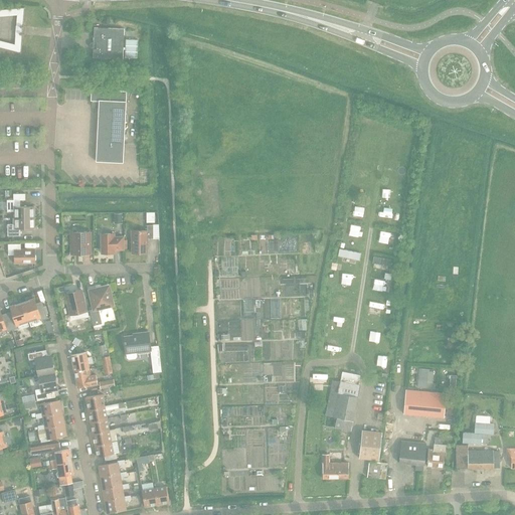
[(0,47),(21,53),(24,7),(0,9),(0,47)]
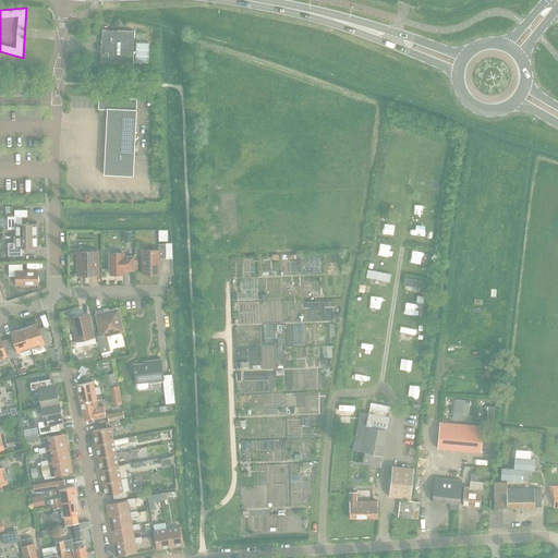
[(101,46),(133,48),(134,32),(101,29),(101,46)]
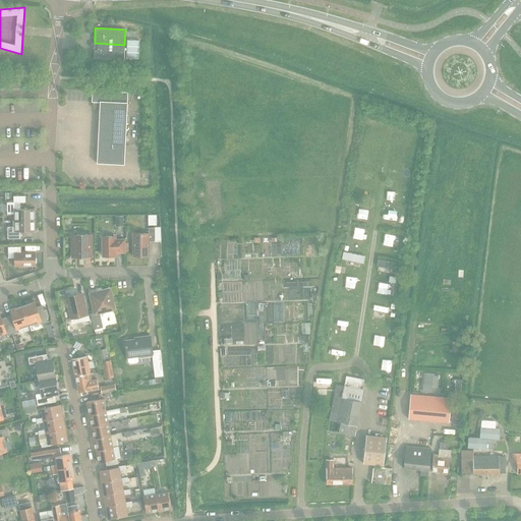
[(124,60),(124,45),(95,43),(94,58),(124,60)]
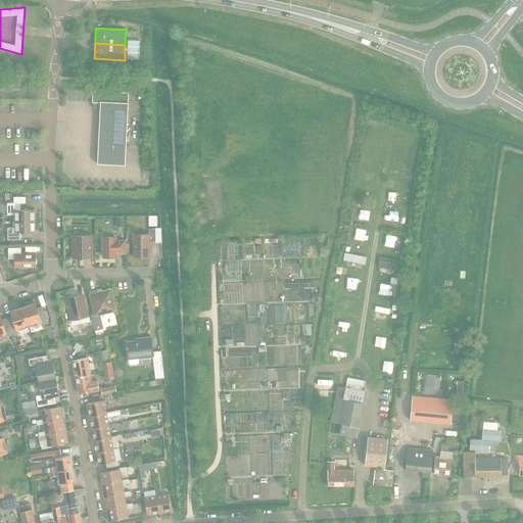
[(98,163),(126,164),(129,93),(93,91),(93,102),(101,102),(98,163)]
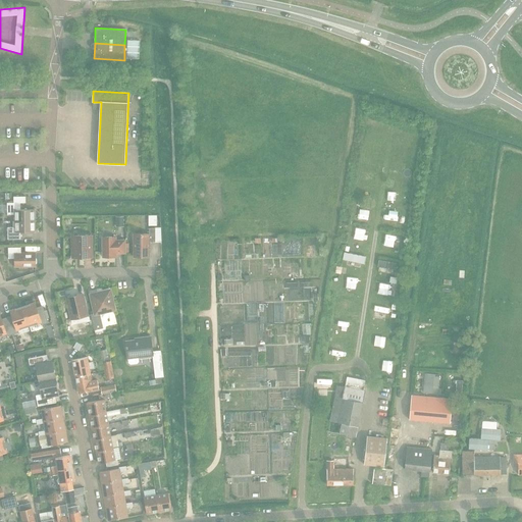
[(14,221),(34,220),(34,209),(20,210),(19,203),(6,203),(7,215),(14,214),(14,221)]
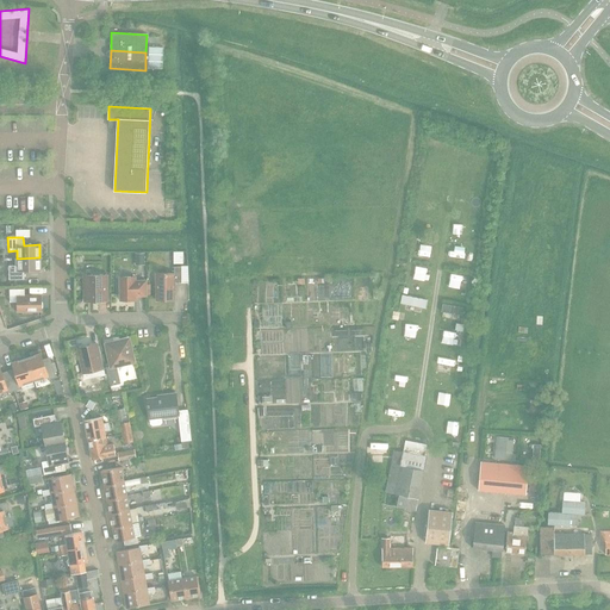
[(39,257),(17,259),(17,266),(8,266),(8,280),(24,279),(24,271),(41,271),(39,257)]
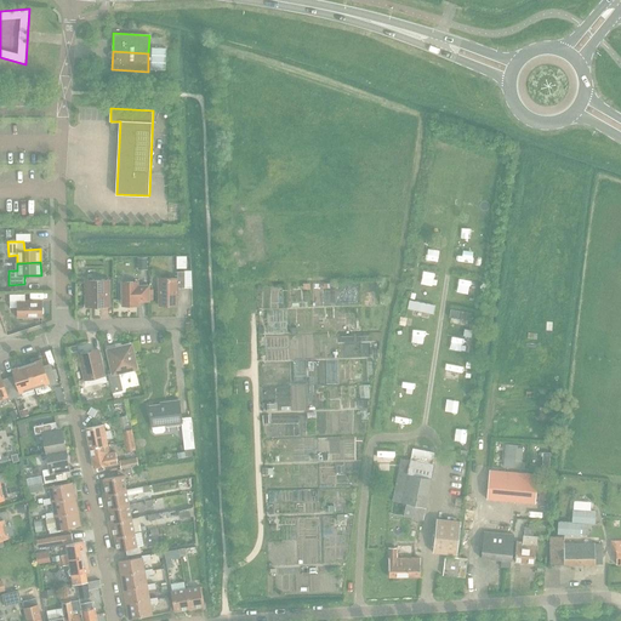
[(158,278),(158,306),(177,306),(177,289),(184,289),(184,272),(177,272),(177,278),(158,278)]
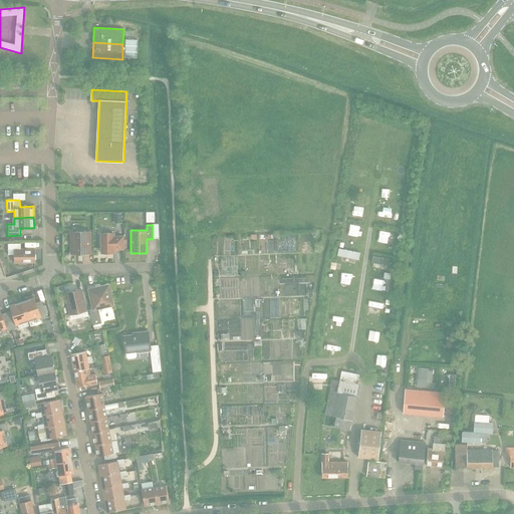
[(70,232),(70,254),(90,253),(90,232),(70,232)]
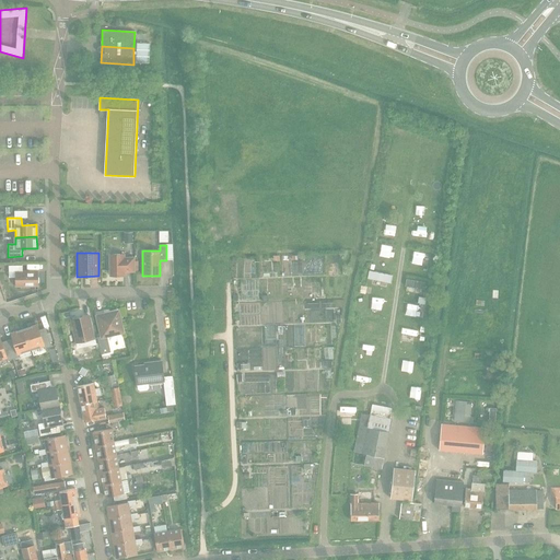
[(133,257),(124,257),(124,254),(109,255),(109,276),(125,276),(125,271),(135,271),(133,257)]
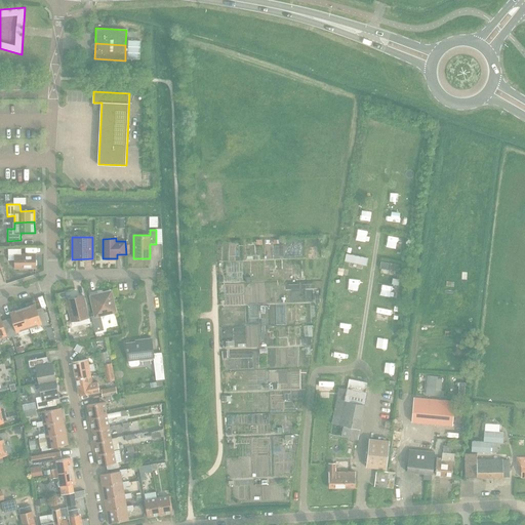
[(35,254),(21,254),(21,248),(8,249),(8,260),(14,259),(14,268),(35,268),(35,266),(36,265),(36,260),(35,259),(35,254)]
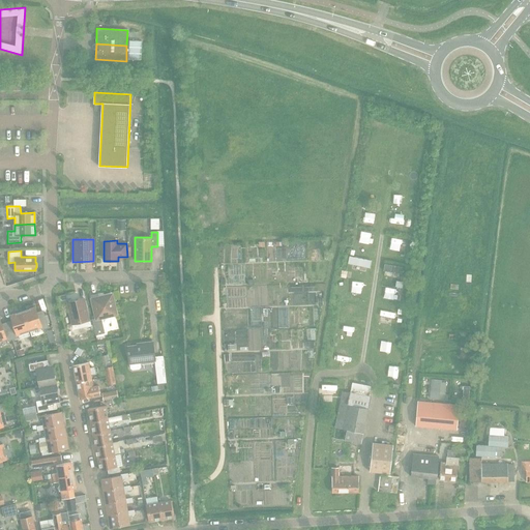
[(384,271),(402,274),(404,267),(385,264),(384,271)]
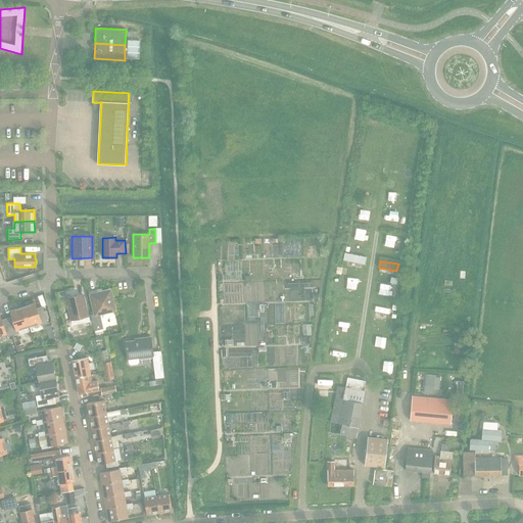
[(110,290),(97,293),(96,290),(89,291),(94,314),(91,315),(94,330),(102,328),(99,314),(114,311),(110,290)]
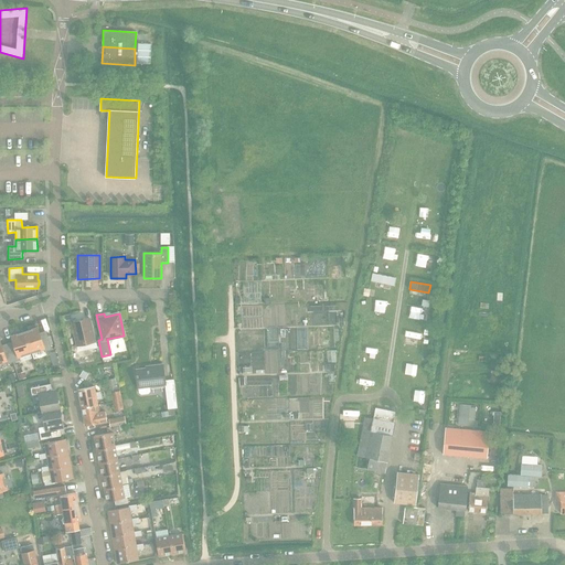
[(72,322),(76,345),(95,341),(89,318),(72,322)]
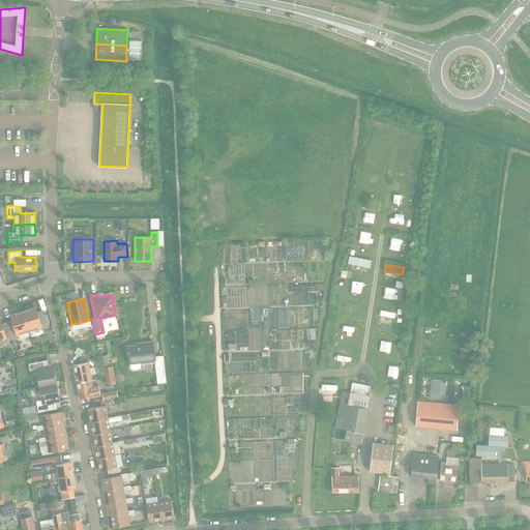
[(23,311),(29,331),(40,327),(41,329),(48,327),(43,313),(37,315),(34,305),(27,307),(27,310),(23,311)]
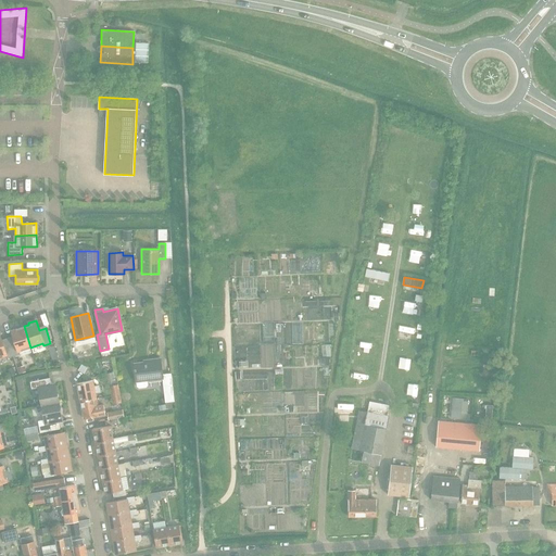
[(30,348),(24,326),(19,328),(17,326),(10,328),(14,339),(8,341),(13,356),(20,354),(19,351),(30,348)]
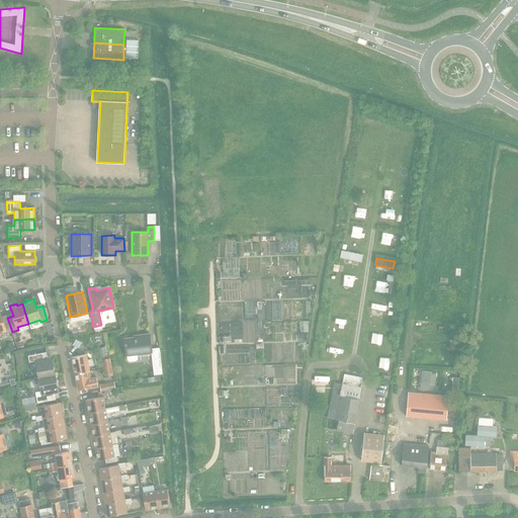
[(12,332),(7,318),(2,319),(0,314),(0,332),(5,331),(6,333),(12,332)]
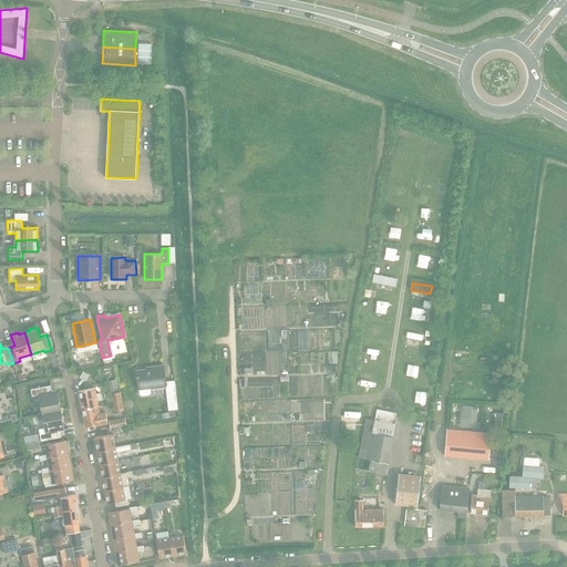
[(174,381),(165,381),(163,366),(153,367),(153,369),(136,371),(138,389),(140,394),(142,397),(148,395),(151,393),(151,388),(165,387),(168,410),(177,409),(174,381)]
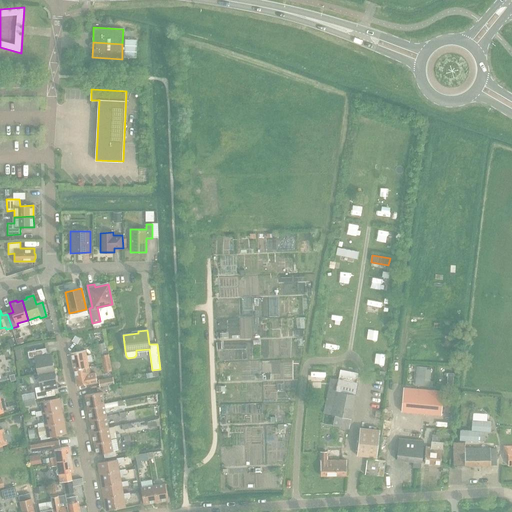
[(38,373),(54,370),(51,356),(47,357),(46,347),(27,351),(29,358),(35,356),(38,373)]
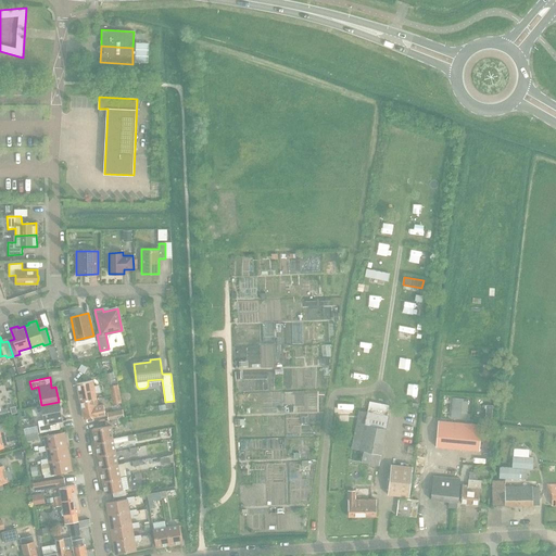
[(80,402),(97,399),(96,393),(100,392),(99,386),(93,387),(92,380),(77,383),(80,402)]
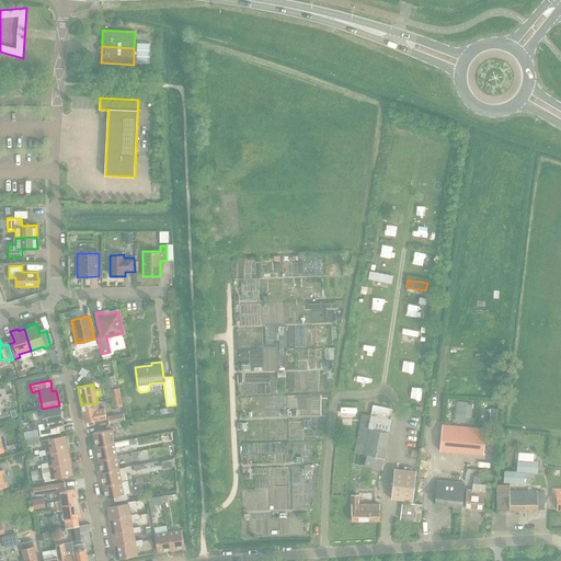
[(112,399),(121,397),(119,388),(111,389),(112,399)]
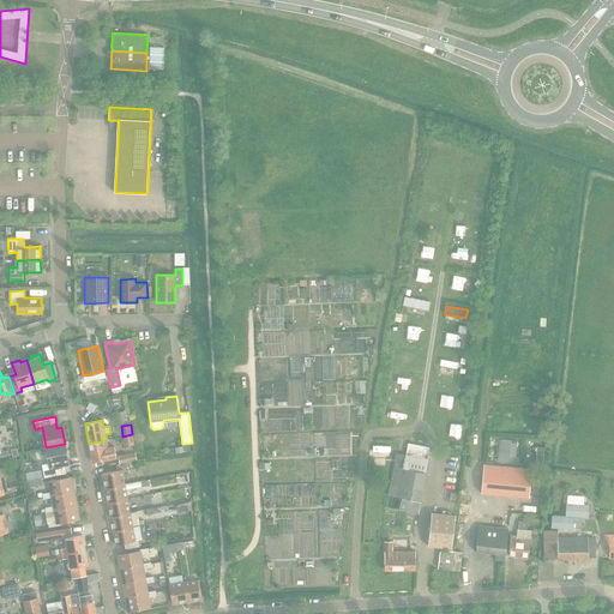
[(132,434),(122,437),(125,447),(134,445),(132,434)]
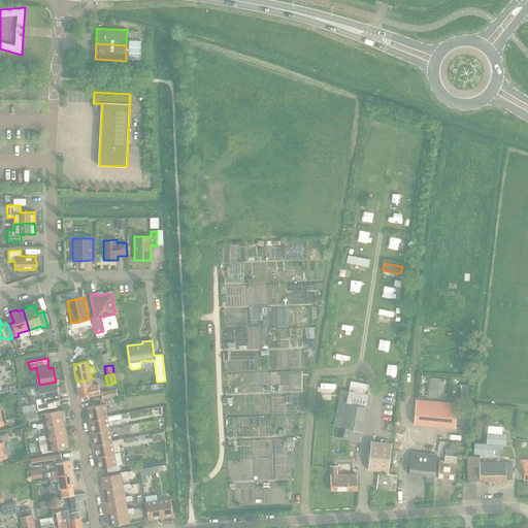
[(92,378),(76,382),(79,398),(100,394),(98,383),(93,384),(92,378)]
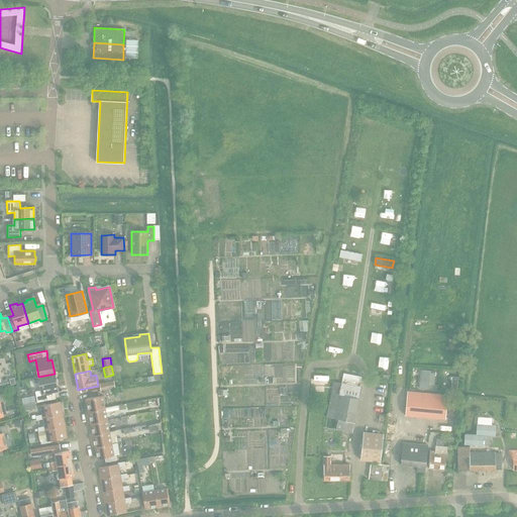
[(419,389),(436,391),(437,385),(434,385),(435,372),(420,371),(419,389)]
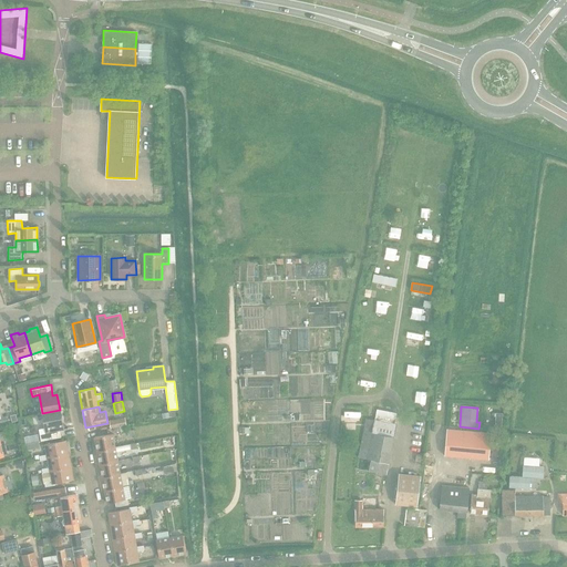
[(60,410),(42,413),(45,428),(39,429),(41,441),(61,436),(59,426),(63,425),(60,410)]
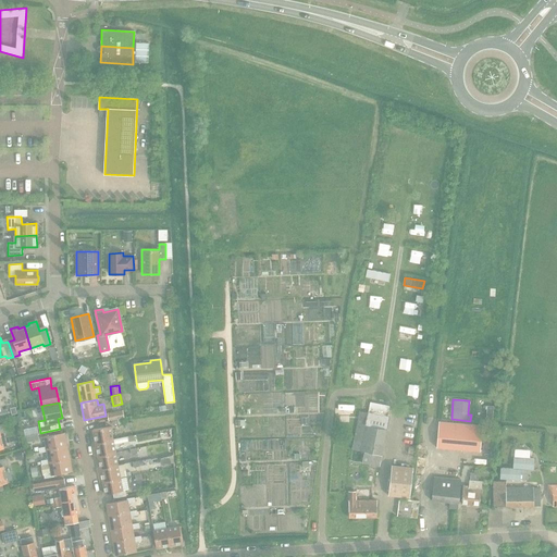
[(353,417),(358,417),(358,404),(342,403),(341,410),(353,410),(353,417)]
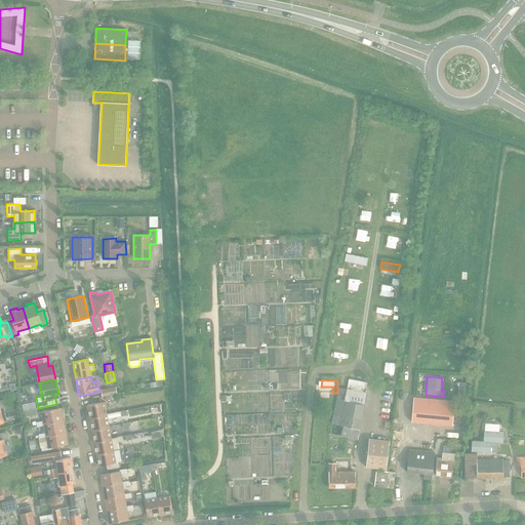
[(367,394),(365,393),(367,385),(349,380),(348,389),(338,387),(337,395),(332,394),(331,405),(334,405),(331,422),(342,426),(340,435),(357,439),(367,394)]
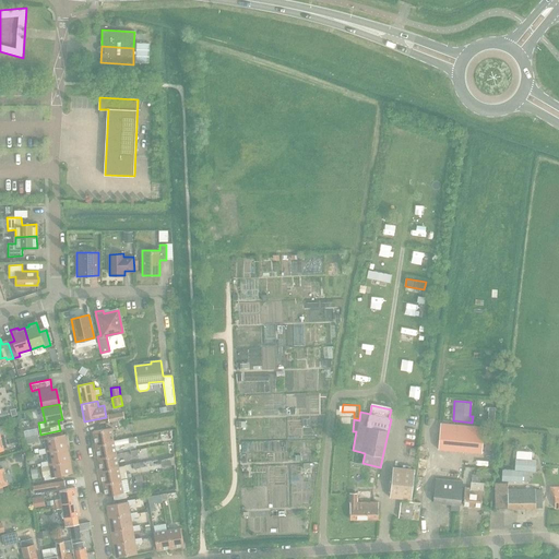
[(108,415),(109,423),(123,419),(122,412),(108,415)]
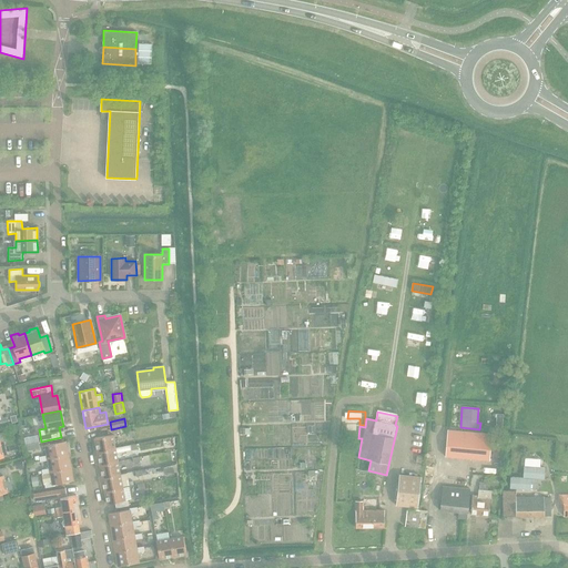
[(445,457),(489,460),(492,434),(447,429),(445,457)]
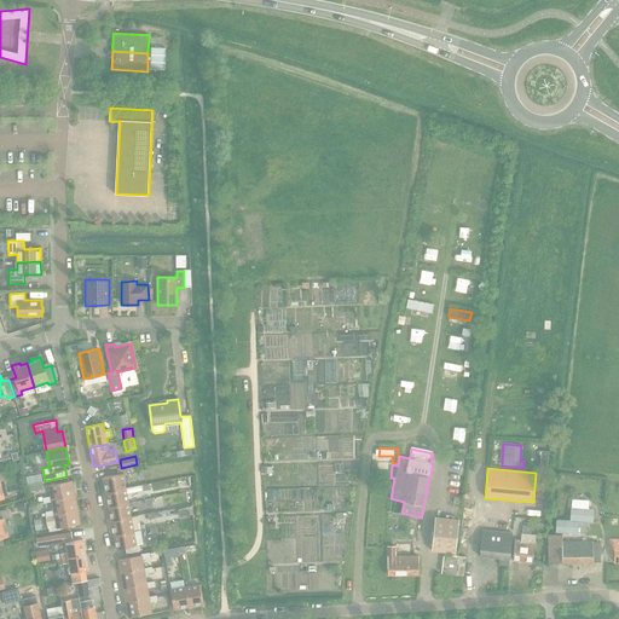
[(106,493),(127,490),(123,474),(103,478),(106,493)]
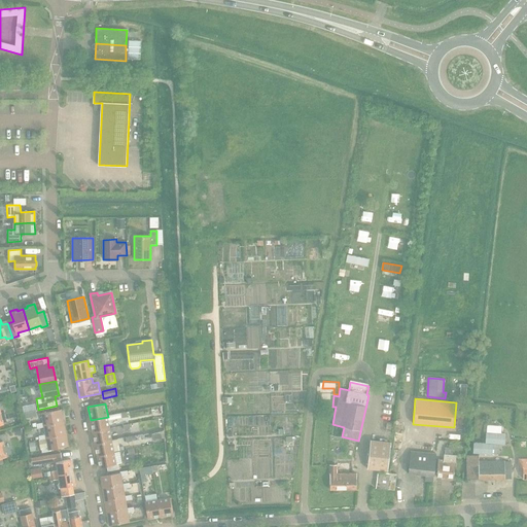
[(43,426),(64,422),(61,410),(41,414),(43,422),(36,423),(37,428),(43,427),(43,426)]
